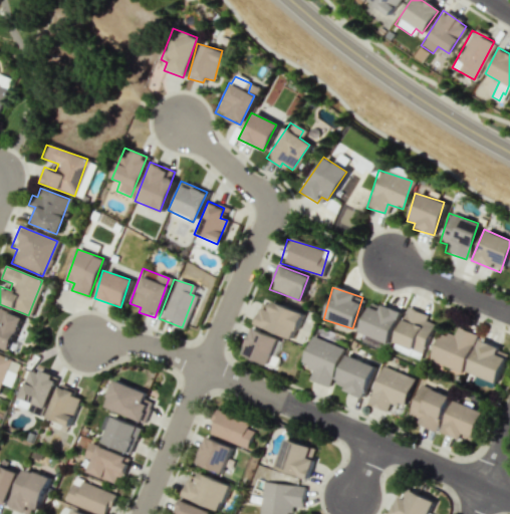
[(252,324),(291,339),(301,313),(269,301),(265,309),(259,307),(252,324)]
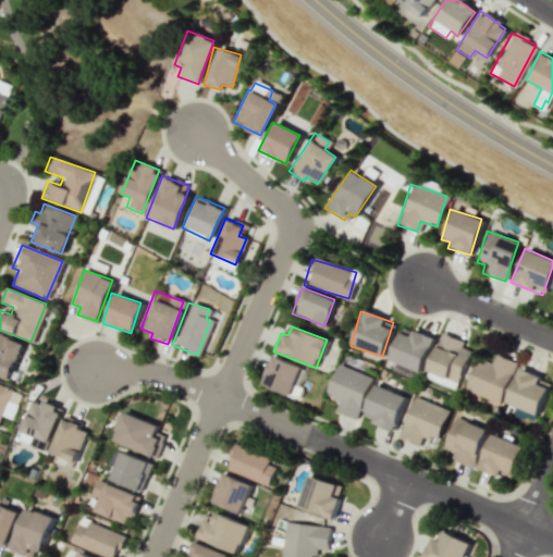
[(412,330),(409,334),(398,330),(386,360),(419,372),(431,337),(412,330)]
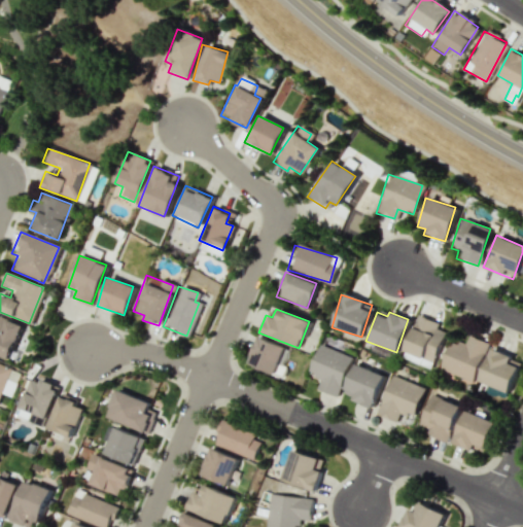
[(398,357),(428,369),(443,332),(434,328),(438,323),(416,314),(398,357)]
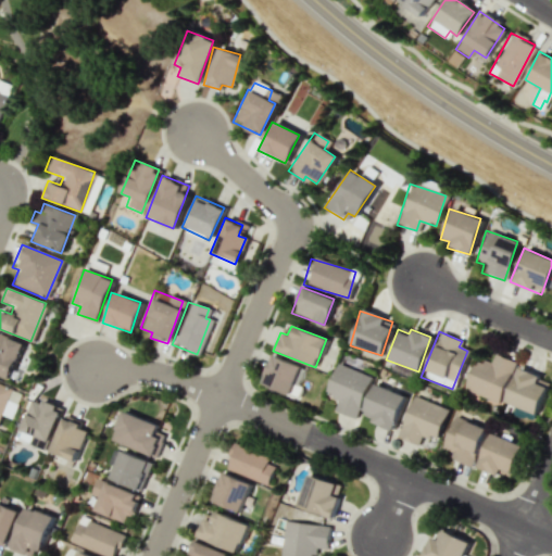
[(0,375),(9,378),(20,341),(0,335),(0,375)]
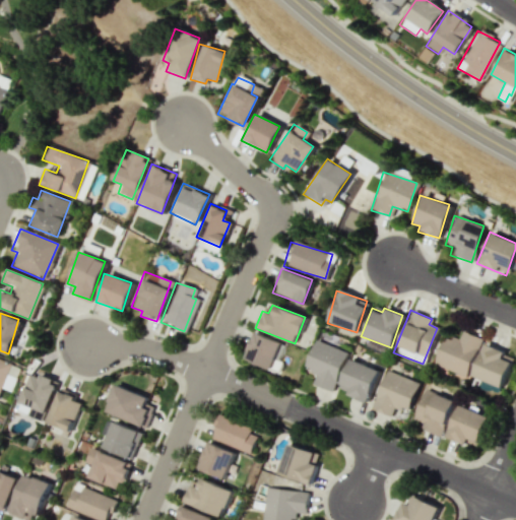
[(443,335),(432,365),(463,377),(478,337),(460,330),(456,340),(443,335)]
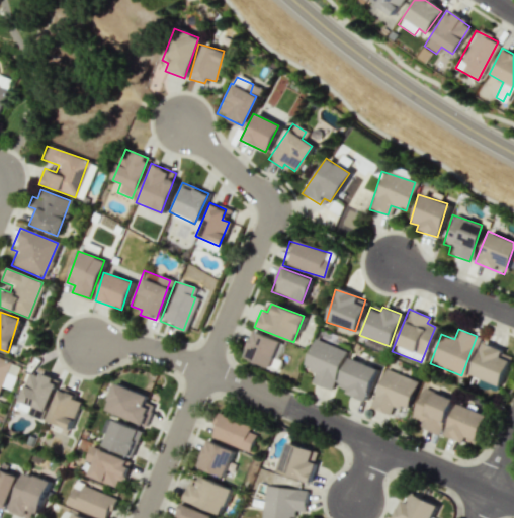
[(241,356),(267,367),(278,341),(252,331),(241,356)]
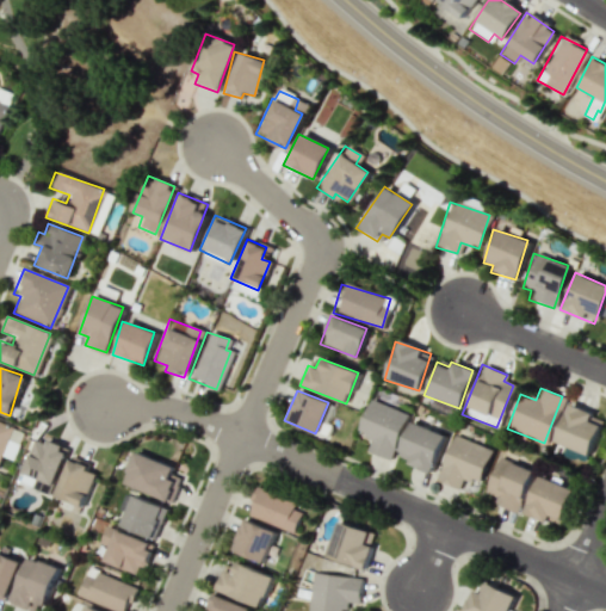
[(389,461),(406,412),(368,399),(356,433),(370,438),(365,451),(389,461)]
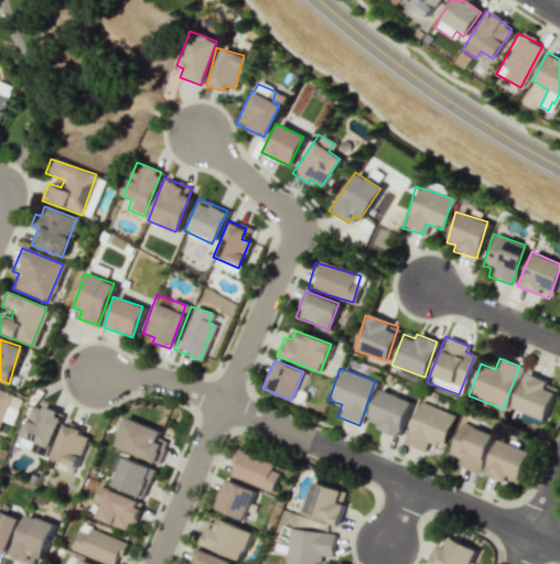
[(556,387),(524,373),(509,408),(541,420),(556,387)]
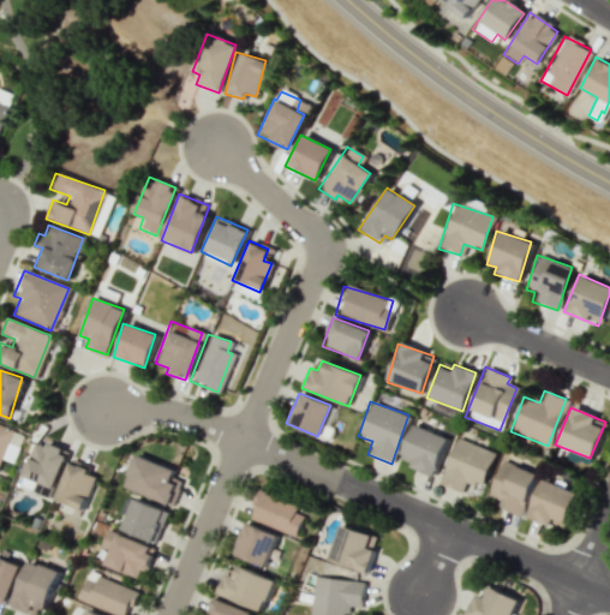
[(0,459),(10,463),(15,447),(6,445),(11,428),(0,424),(0,459)]
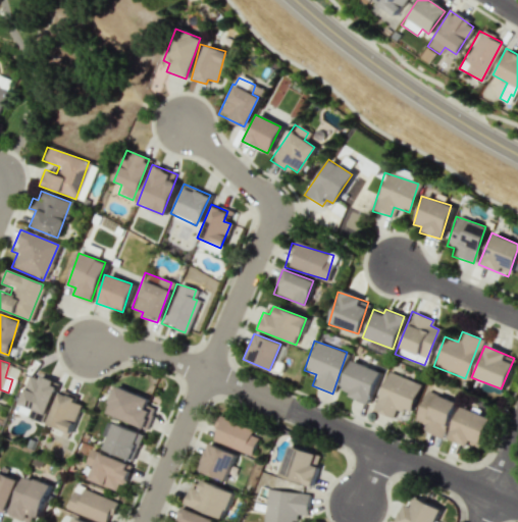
[(379,371),(350,360),(338,393),(367,404),(379,371)]
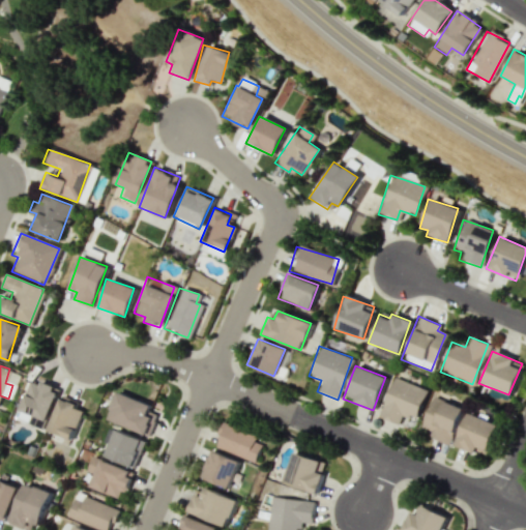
[(413,419),(426,390),(393,377),(376,417),(396,425),(401,414),(413,419)]
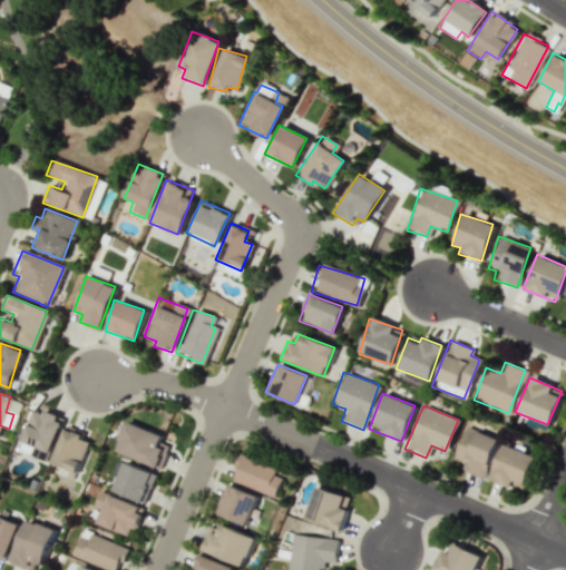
[(61,419),(31,408),(19,441),(48,452),(61,419)]
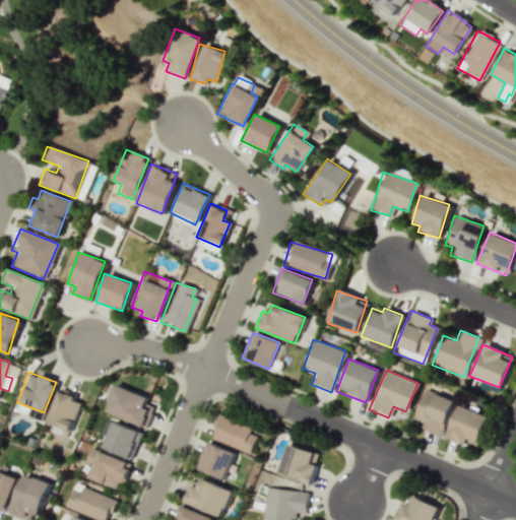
[(103,411),(143,428),(151,406),(143,403),(146,397),(114,385),(103,411)]
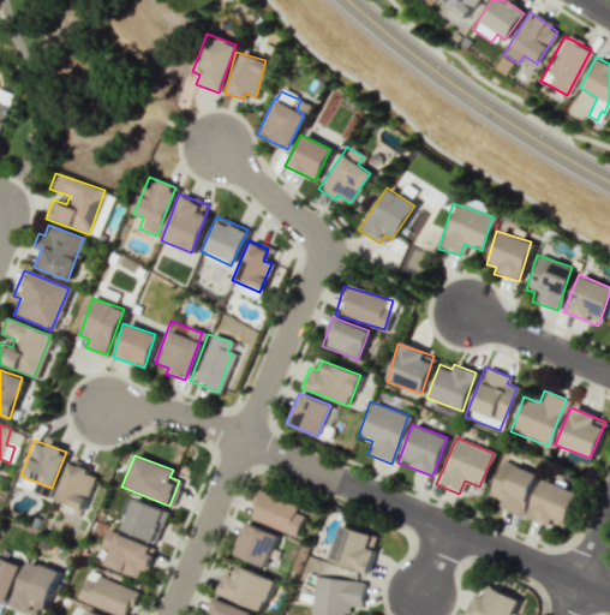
[(94,477),(85,473),(88,466),(69,458),(52,499),(79,511),(94,477)]
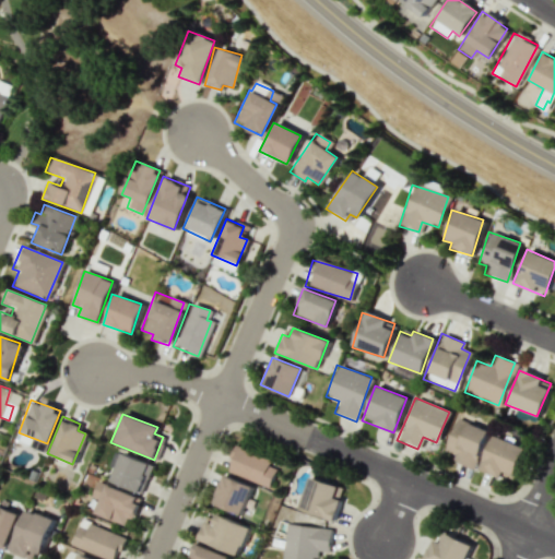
[(443,451),(452,454),(450,461),(472,468),(486,429),(455,418),(443,451)]
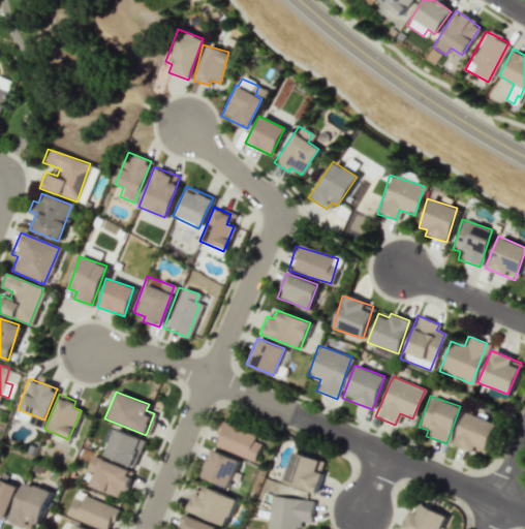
[(494,424),(464,412),(453,443),(483,455),(494,424)]
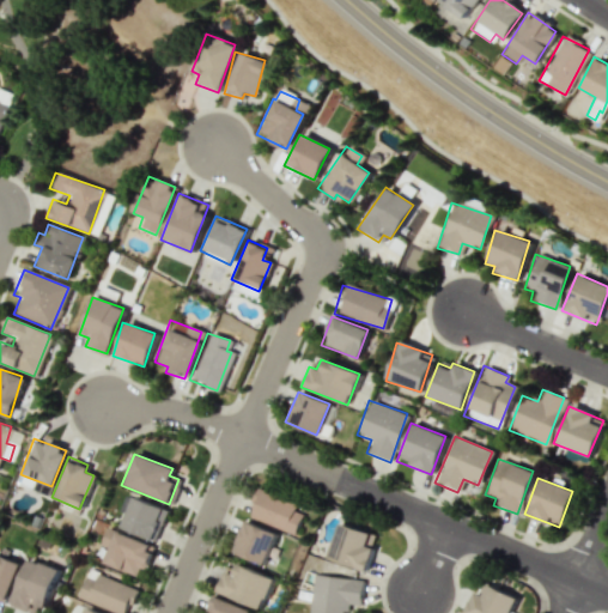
[(245,520),(295,533),(299,513),(292,511),(295,502),(254,491),(245,520)]
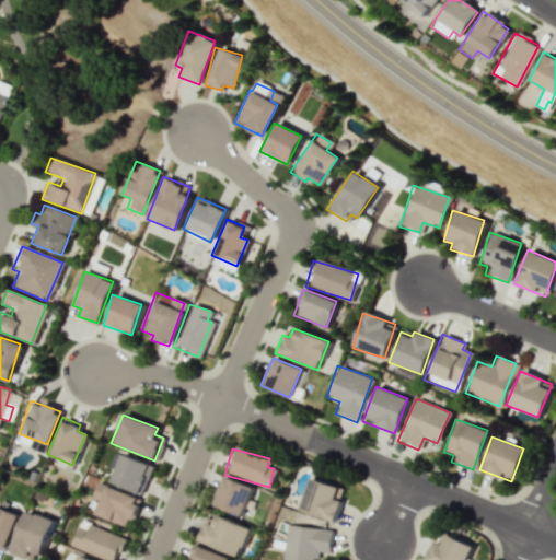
[(149,464),(117,455),(109,483),(141,493),(149,464)]
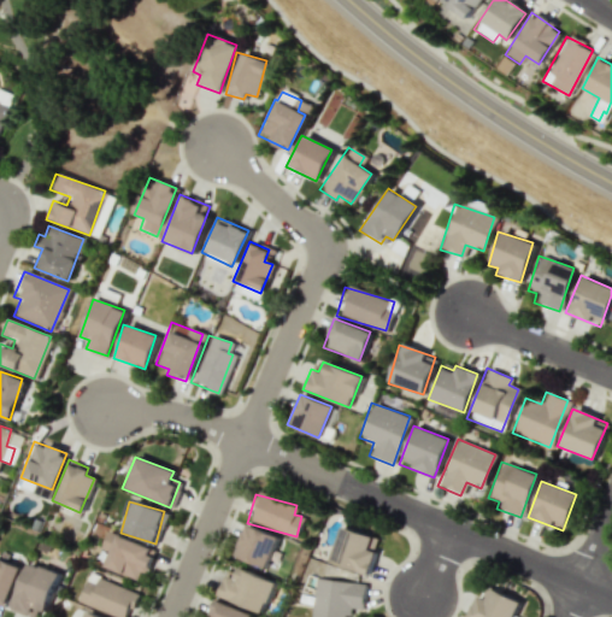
[(264,569),(276,538),(245,526),(233,556),(264,569)]
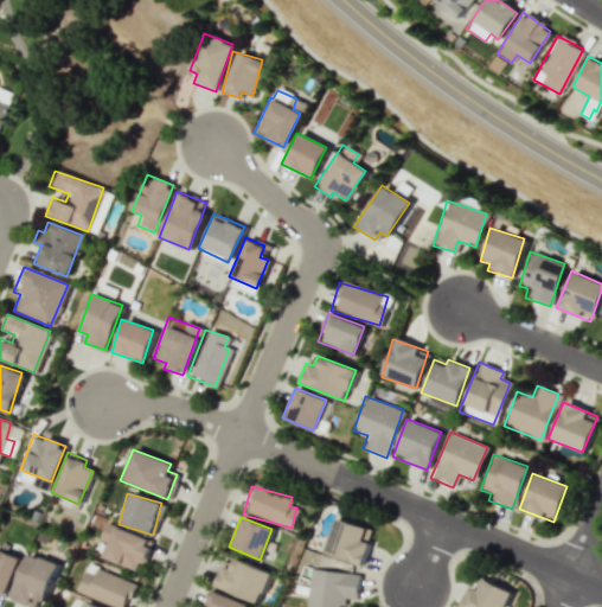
[(322,553),(358,566),(371,530),(334,518),(322,553)]
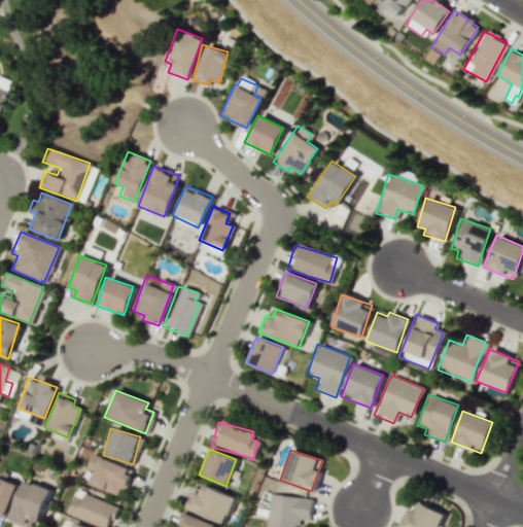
[(130,469),(90,454),(83,469),(92,472),(88,484),(119,496),(130,469)]
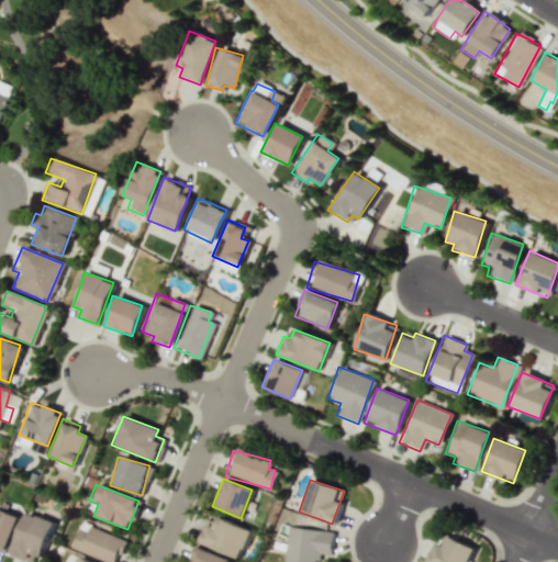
[(17,516),(0,509),(0,550),(2,551),(17,516)]
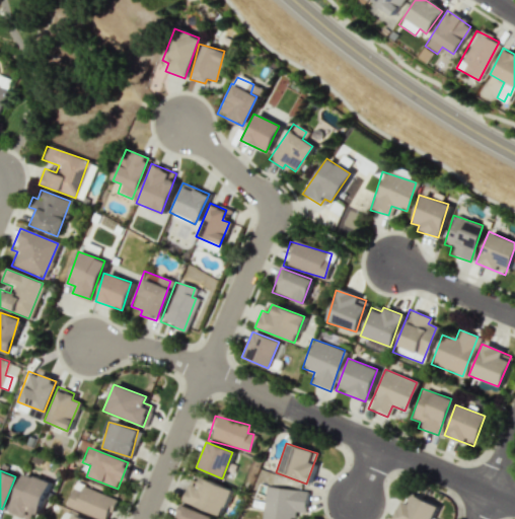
[(49,483),(22,472),(7,509),(23,516),(25,511),(35,515),(49,483)]
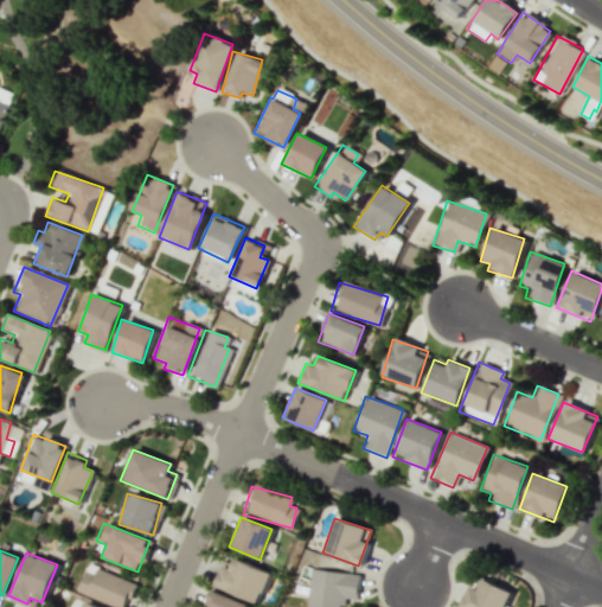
[(219,566),(213,588),(260,602),(268,570),(231,560),(229,568),(219,566)]
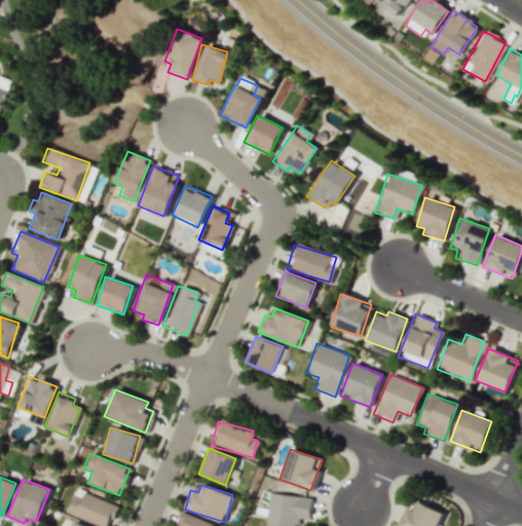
[(107,525),(114,503),(73,490),(65,515),(101,525),(107,525)]
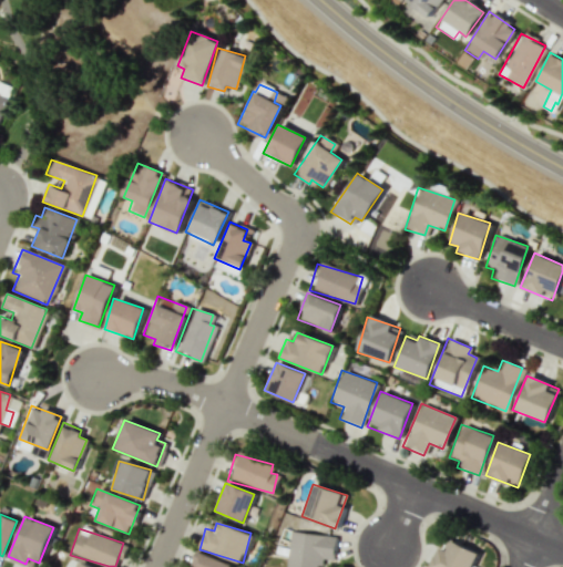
[(334,536),(288,532),(285,566),(317,566),(319,558),(331,559),(334,536)]
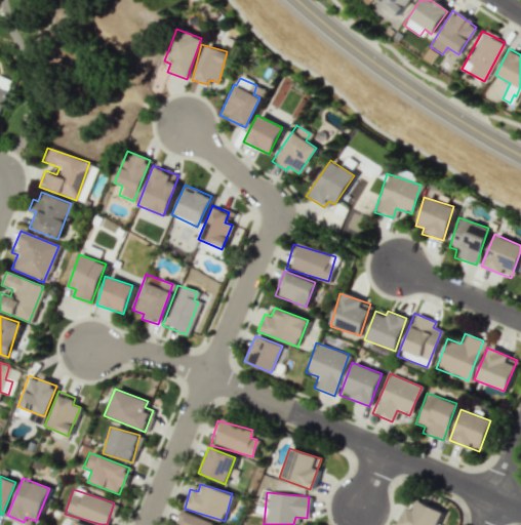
[(395,524),(434,524),(440,512),(415,500),(411,510),(404,506),(395,524)]
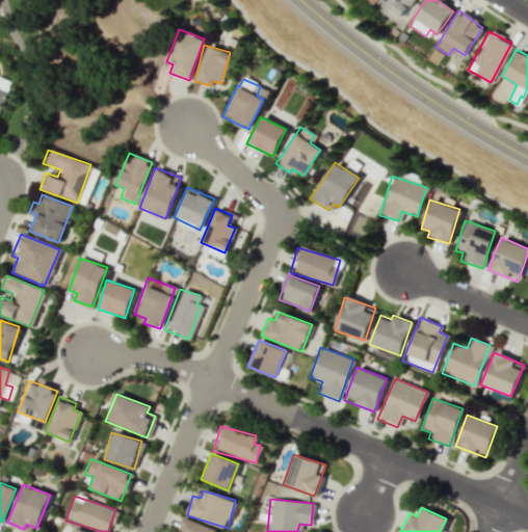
[(178,531),(214,531),(215,530),(183,517),(178,531)]
